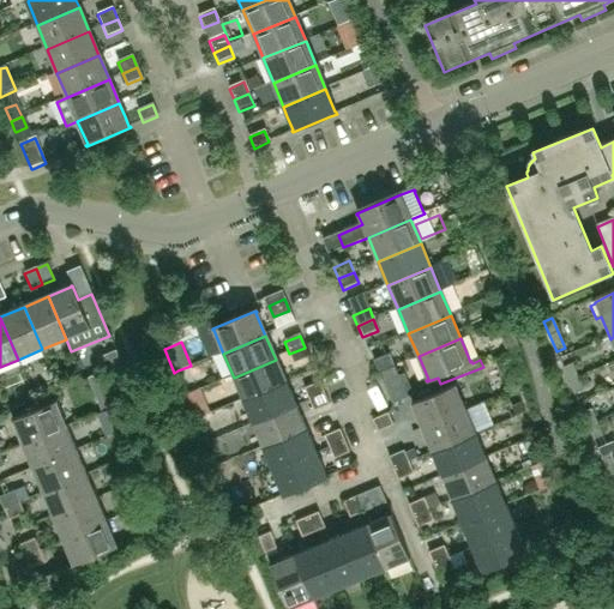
[(309,359),(305,348),(289,354),(294,366),(309,359)]
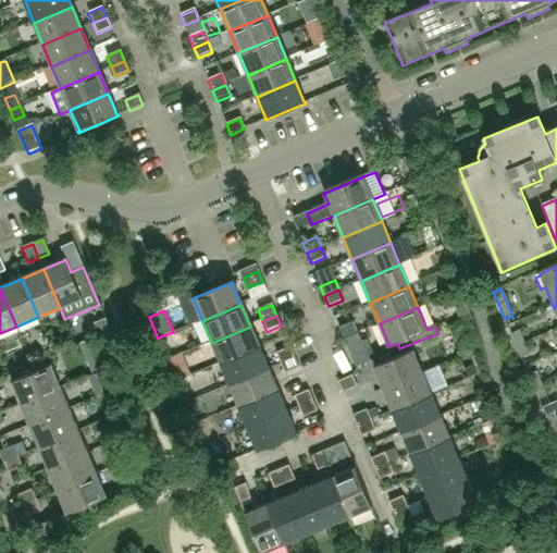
[(104,321),(90,327),(95,338),(109,332),(104,321)]
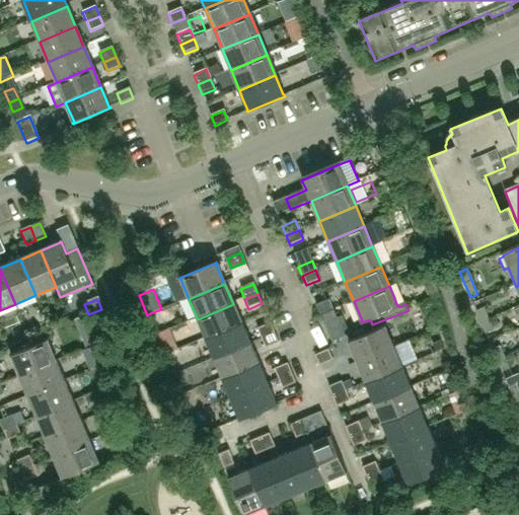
[(332,310),(328,301),(315,306),(319,315),(332,310)]
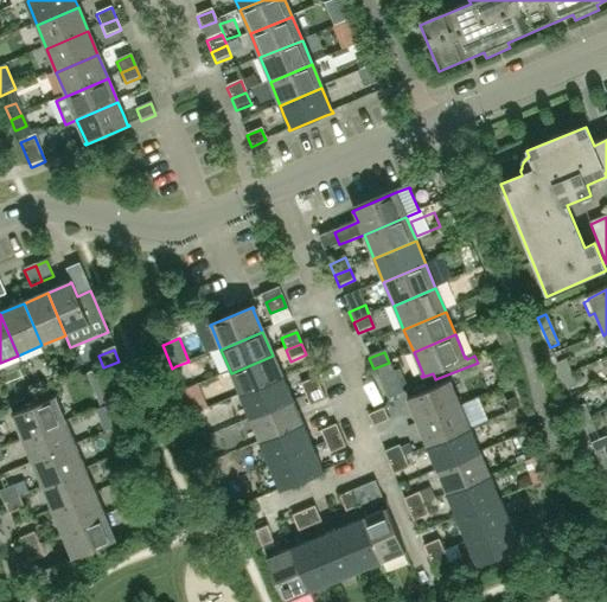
[(282,379),(273,356),(231,373),(241,397),(282,379)]
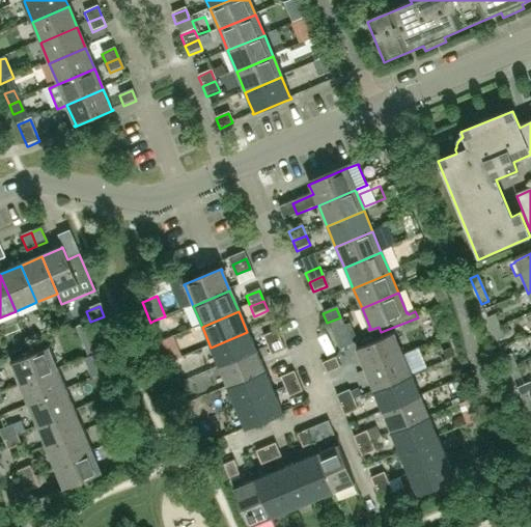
[(500,328),(495,316),(487,321),(493,332),(500,328)]
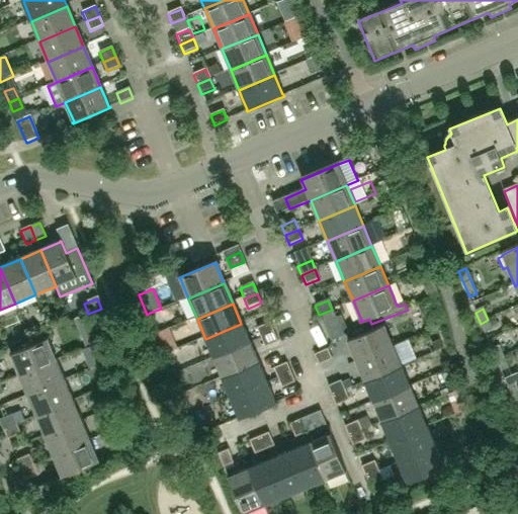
[(336,319),(332,310),(319,315),(323,325),(336,319)]
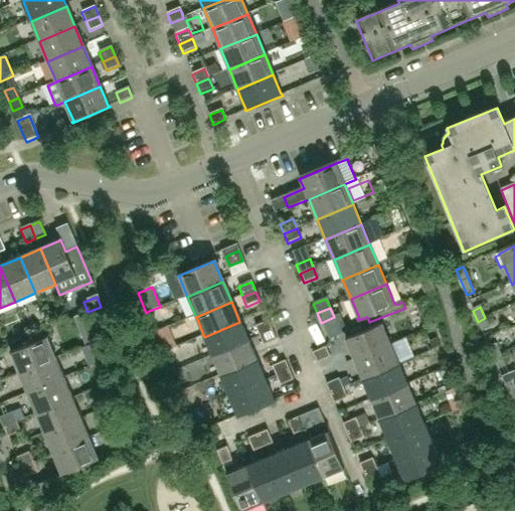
[(490,330),(485,318),(478,322),(482,333),(490,330)]
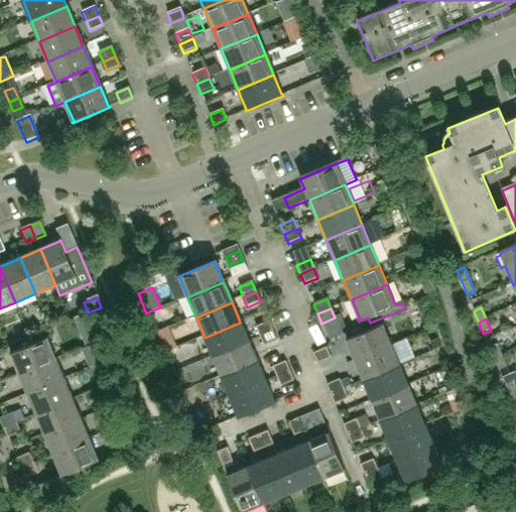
[(249,343),(240,323),(205,338),(214,358),(249,343)]
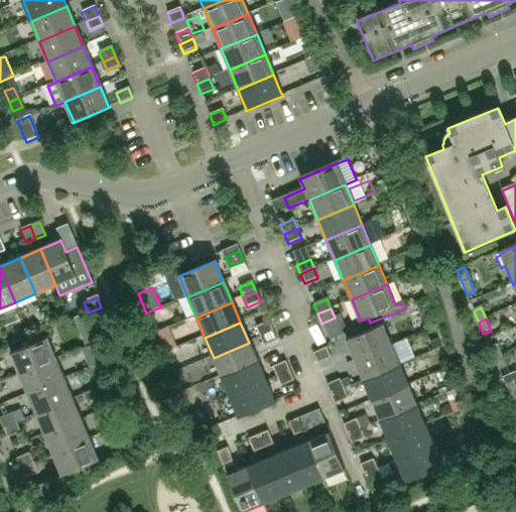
[(273,332),(269,323),(256,328),(260,338),(273,332)]
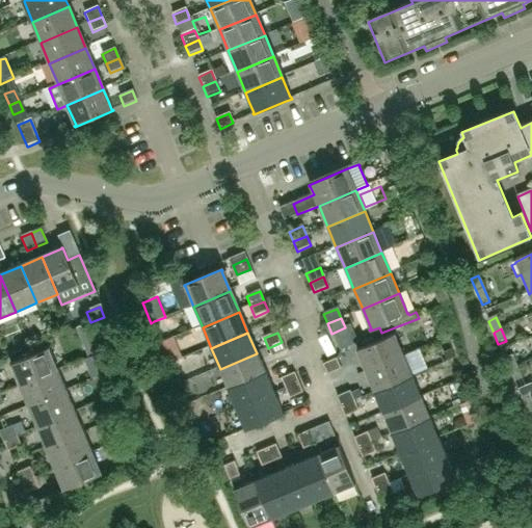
[(402,357),(394,336),(395,336),(394,335),(356,350),(356,351),(357,351),(367,371),(402,357)]
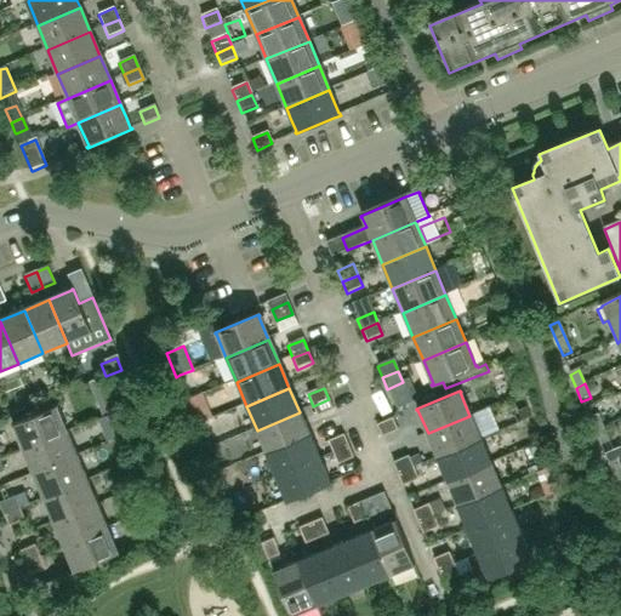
[(334,411),(329,399),(313,406),(318,417),(334,411)]
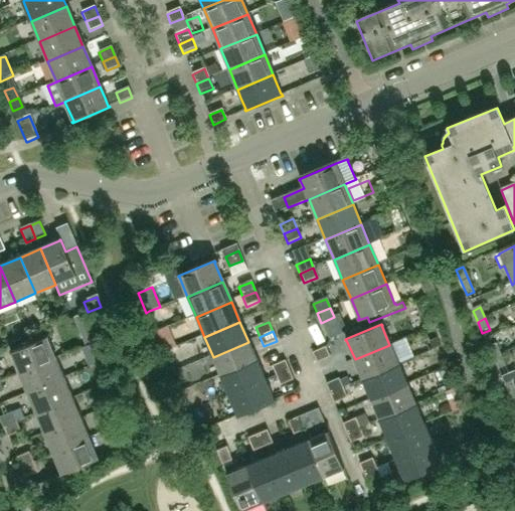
[(169,334),(154,339),(160,359),(175,354),(169,334)]
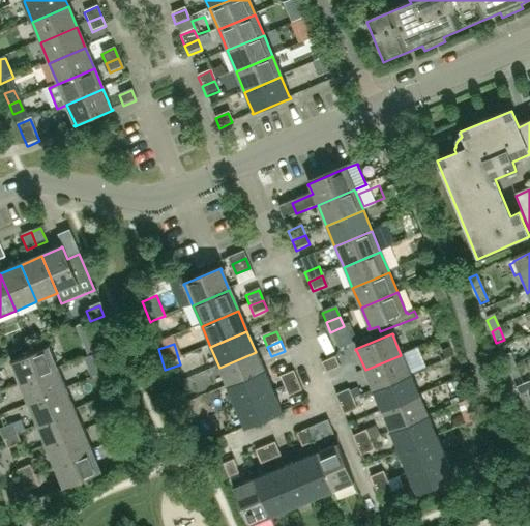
[(57,370),(48,350),(49,349),(49,348),(10,364),(10,366),(11,366),(21,385),(57,370)]
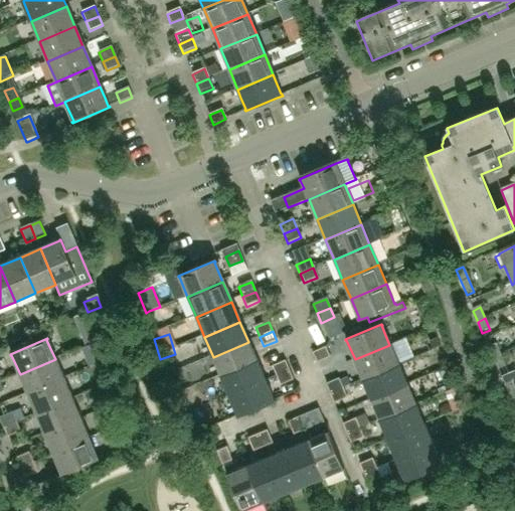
[(256,362),(248,342),(213,357),(221,377),(256,362)]
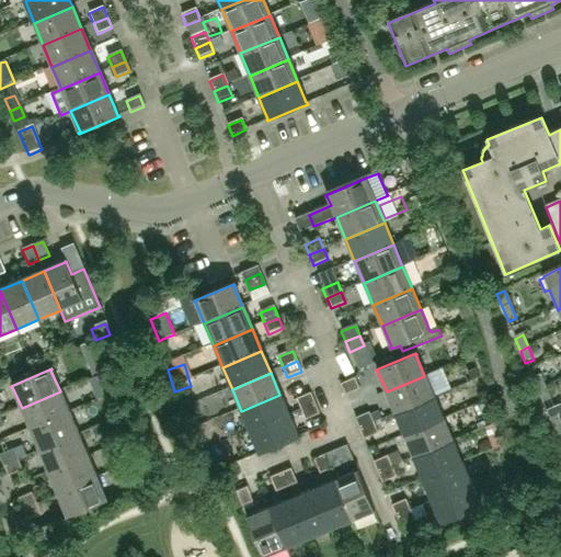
[(434,398),(424,376),(387,391),(396,413),(434,398)]
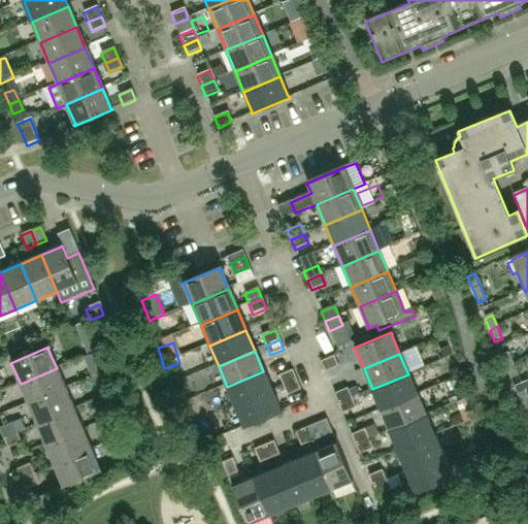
[(514,365),(508,354),(501,357),(505,368),(514,365)]
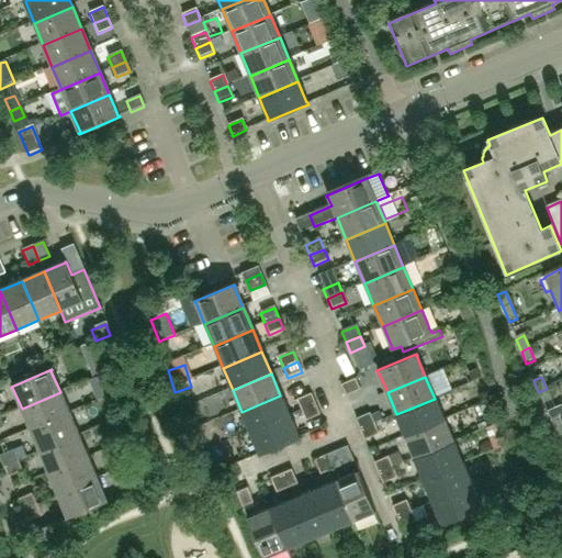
[(360,391),(356,379),(340,386),(346,397),(360,391)]
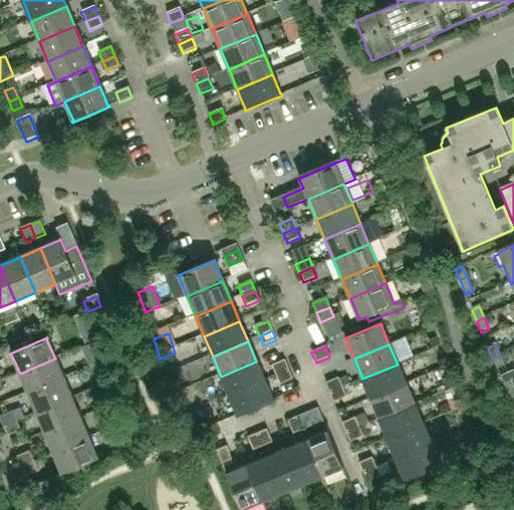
[(504,366),(500,355),(492,358),(497,369),(504,366)]
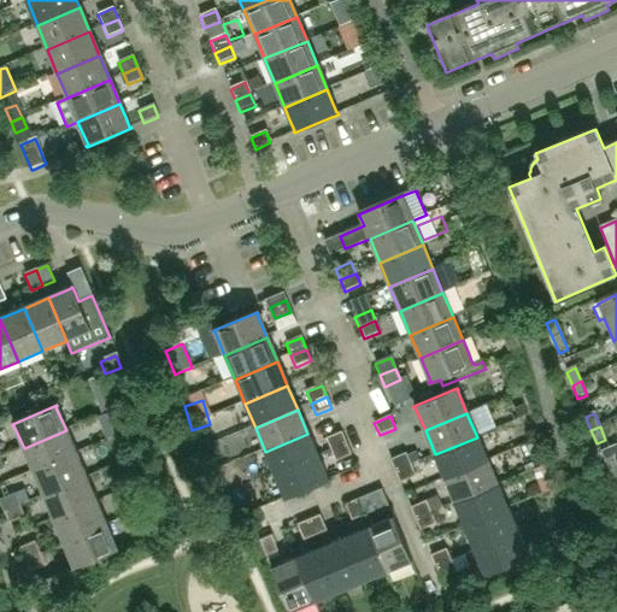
[(76,454),(66,430),(24,448),(34,472),(76,454)]
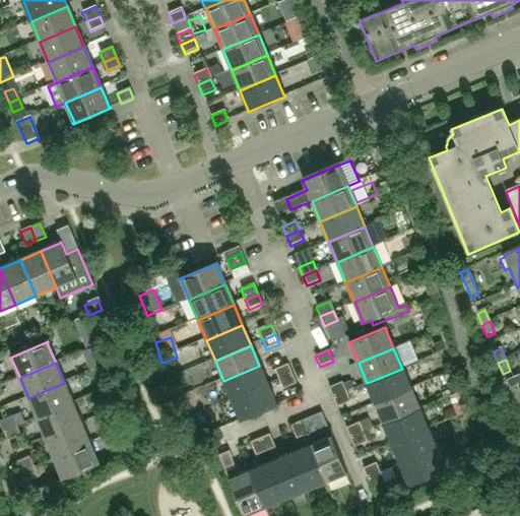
[(267,386),(259,366),(223,381),(232,401),(267,386)]
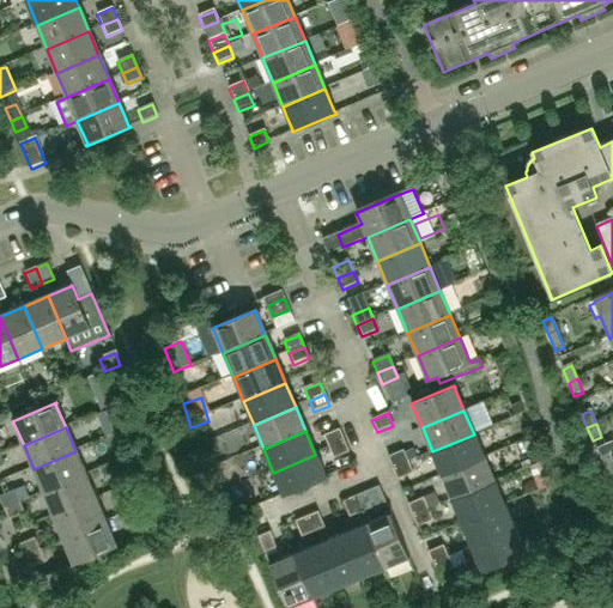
[(345,442),(340,431),(325,437),(329,449),(345,442)]
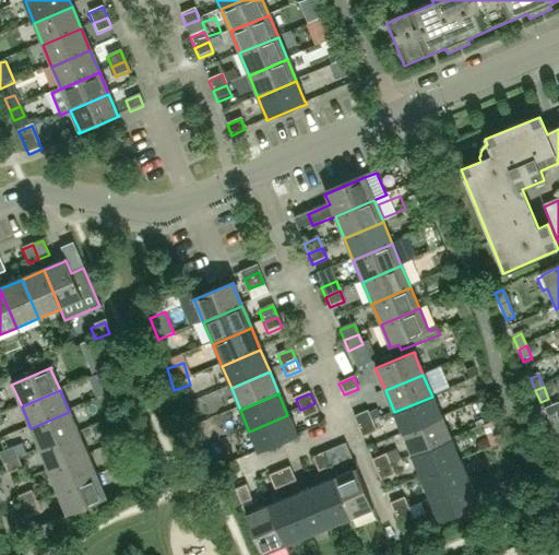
[(441,418),(432,397),(394,412),(403,435),(441,418)]
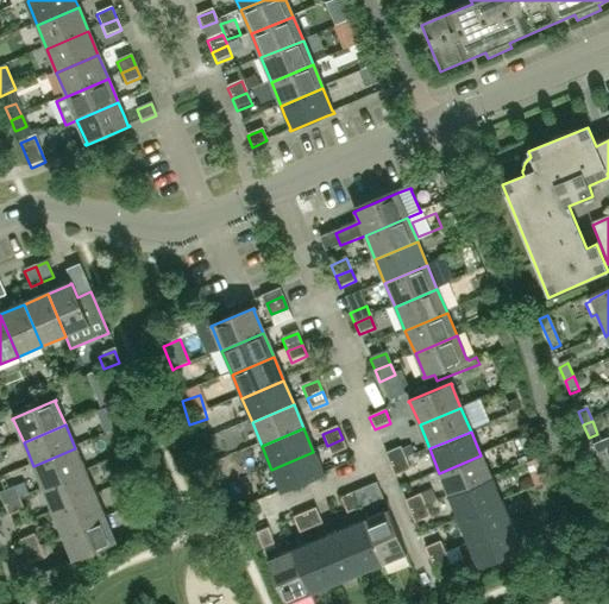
[(347,451),(343,439),(327,446),(332,457),(347,451)]
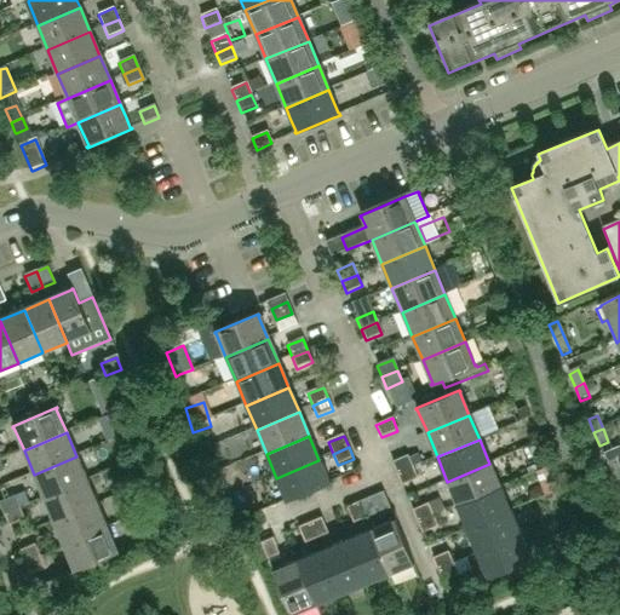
[(86,481),(76,457),(34,475),(44,499),(86,481)]
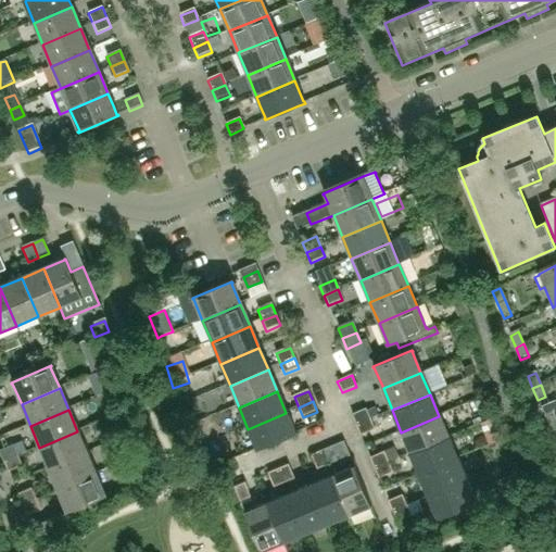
[(370,421),(366,410),(352,416),(356,426),(370,421)]
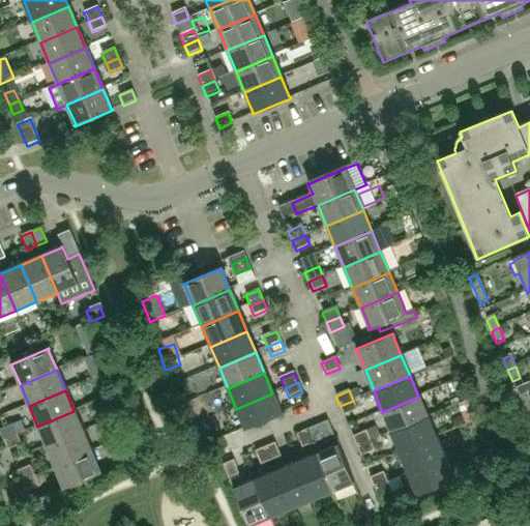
[(282,413),(272,393),(236,409),(245,429),(244,429),(244,430),(283,414),(283,413),(282,413)]
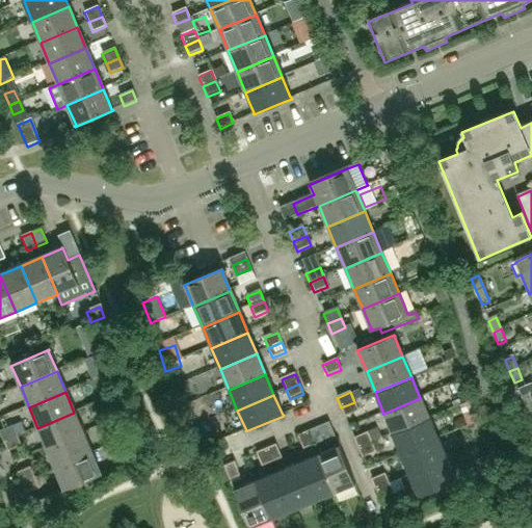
[(531,407),(531,403),(529,396),(521,399),(526,411),(531,407)]
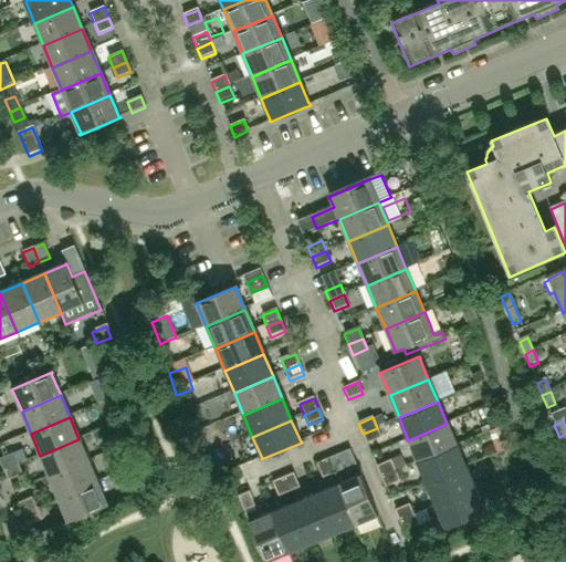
[(457,446),(447,424),(408,440),(418,462),(457,446)]
